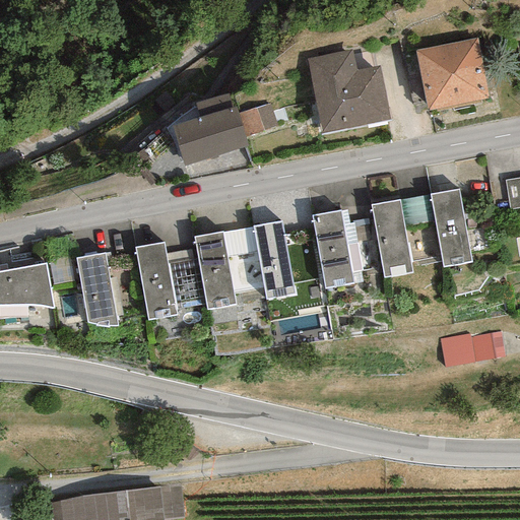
[(476,39),(415,51),(428,111),(489,99),(476,39)]
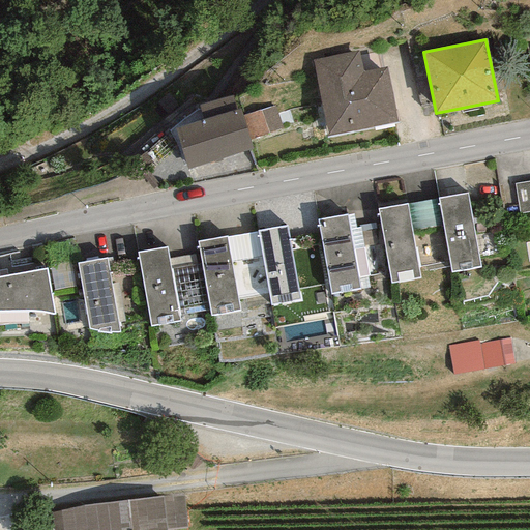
[(359,51),(312,60),(327,137),(398,123),(386,66),(362,71),(359,51)]
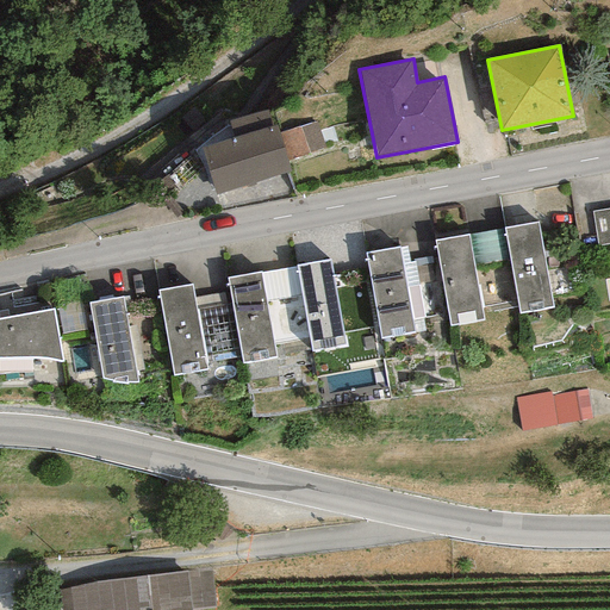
[(203,148),(216,194),(290,173),(287,162),(279,132),(277,126),(272,128),(266,110),(228,120),(232,138),(203,148)]
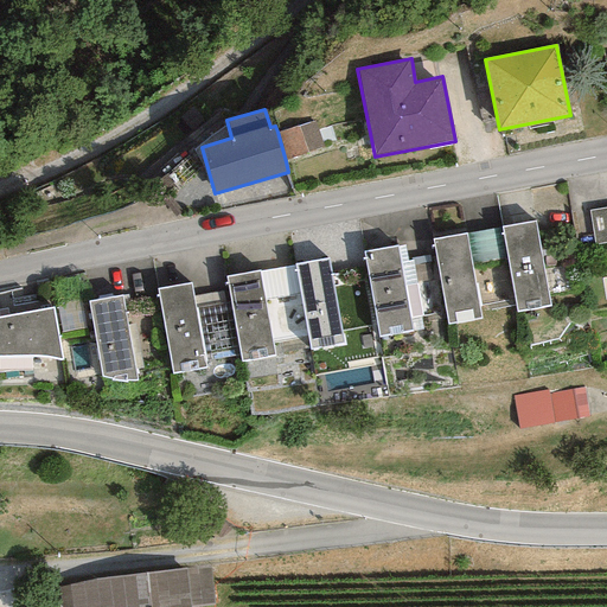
[(314,121),(278,132),(286,161),(323,147),(314,121)]
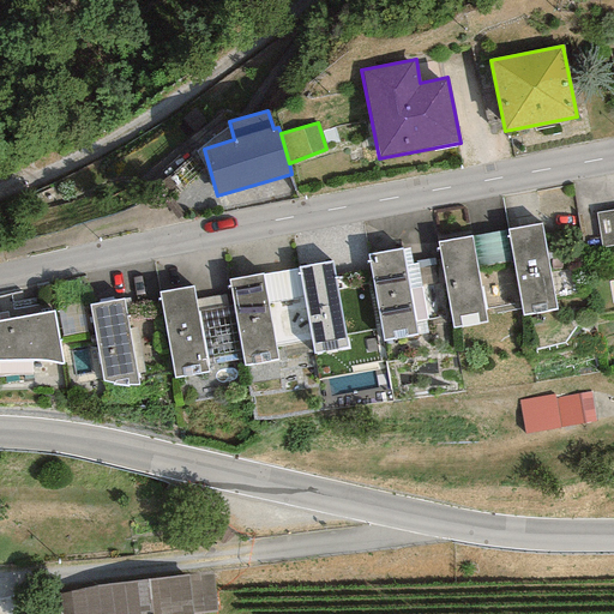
[(605,246),(613,245),(613,209),(600,211),(605,246)]
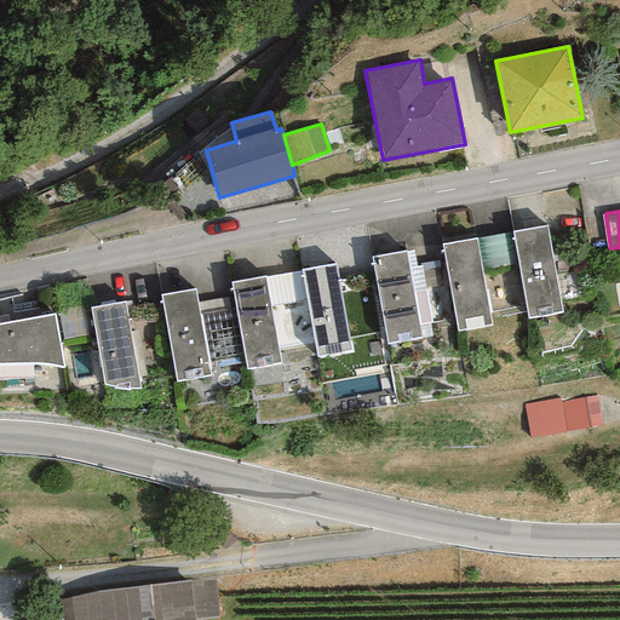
[(546,227),(512,231),(527,319),(561,313),(546,227)]
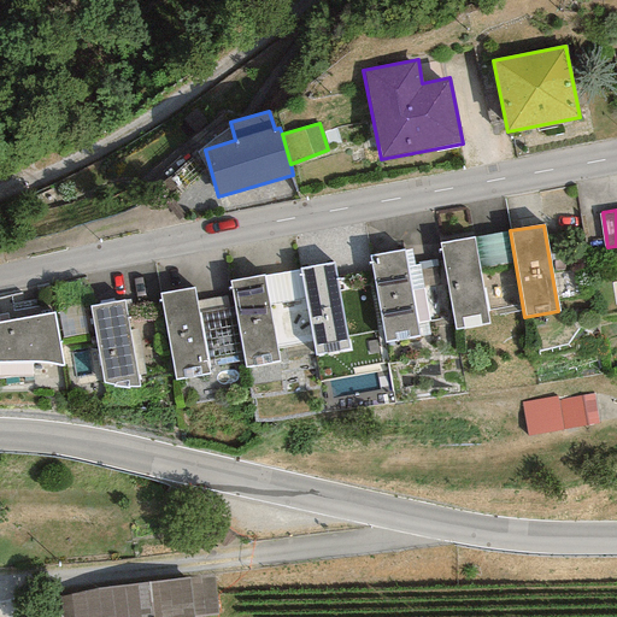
[(474,239),(440,244),(456,330),(488,324),(474,239)]
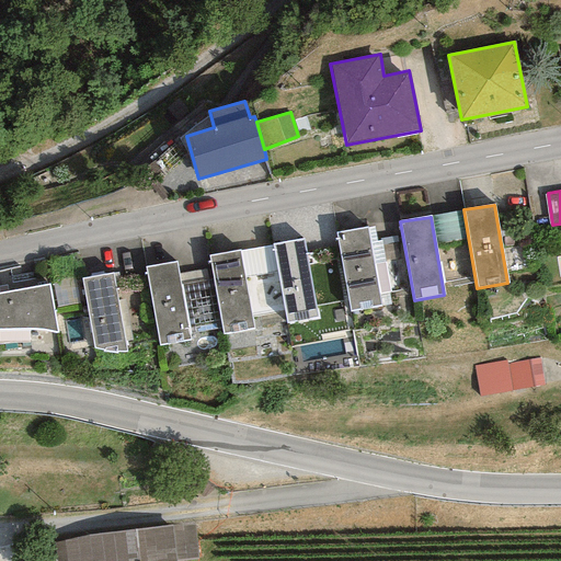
[(366,228),(335,233),(350,312),(380,307),(366,228)]
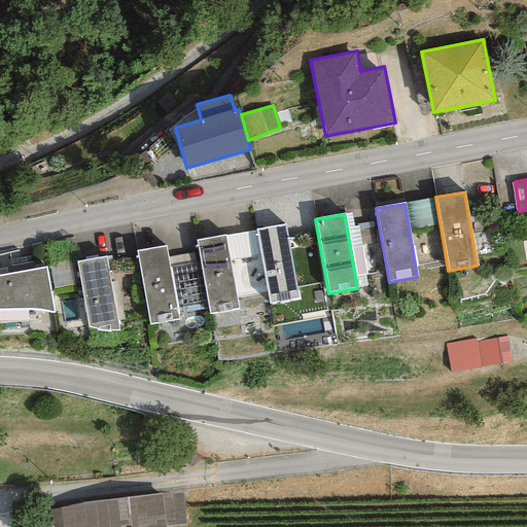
[(284,224),(256,230),(269,304),(297,299),(284,224)]
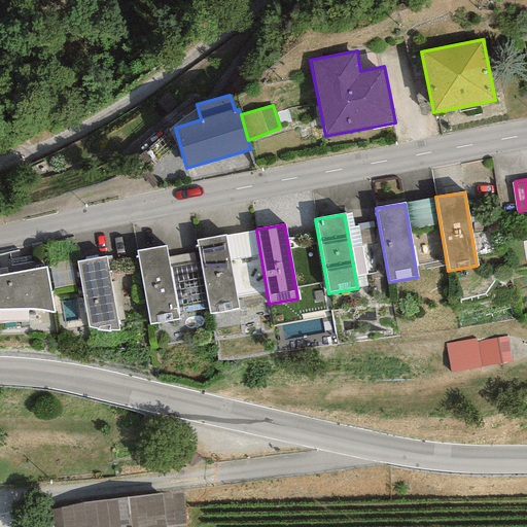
[(224,236),(196,240),(209,314),(237,309),(224,236)]
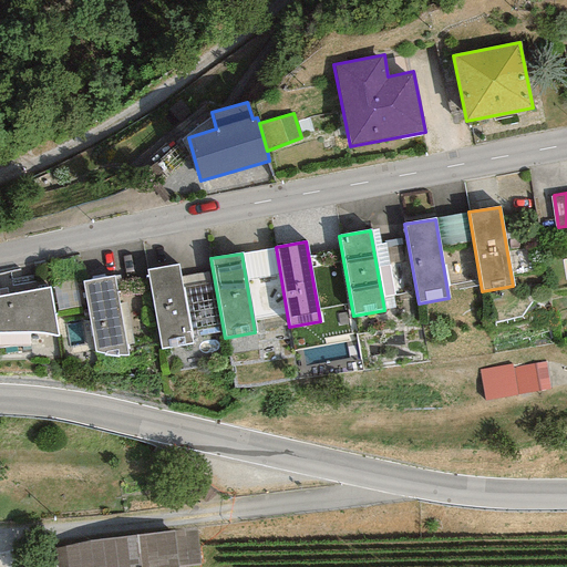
[(177,265),(146,270),(161,349),(191,344),(177,265)]
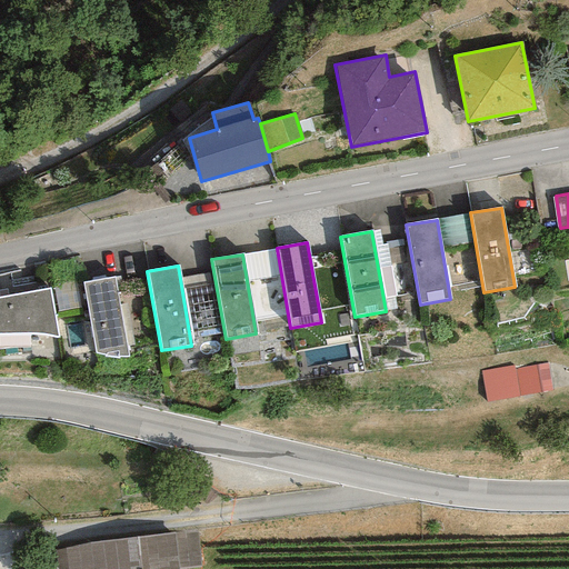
[(115,278),(82,283),(96,353),(105,355),(105,358),(118,360),(118,357),(122,358),(128,358),(115,278)]
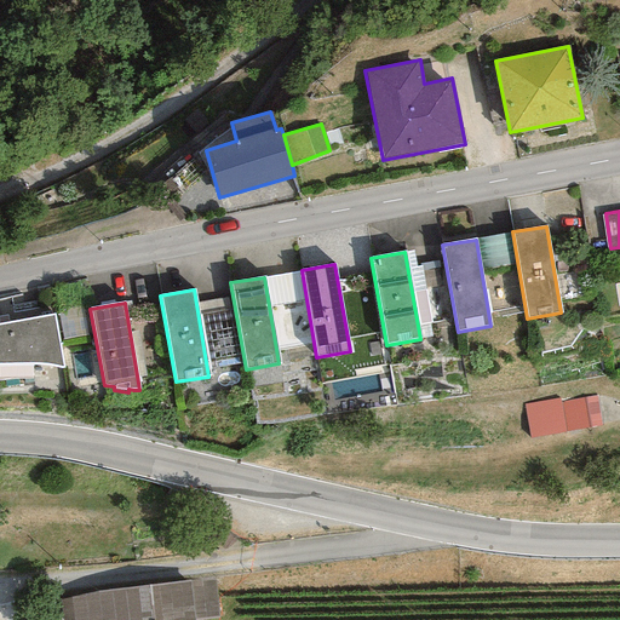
[(63,368),(55,314),(0,323),(0,365),(38,365),(50,365),(57,367),(63,368)]
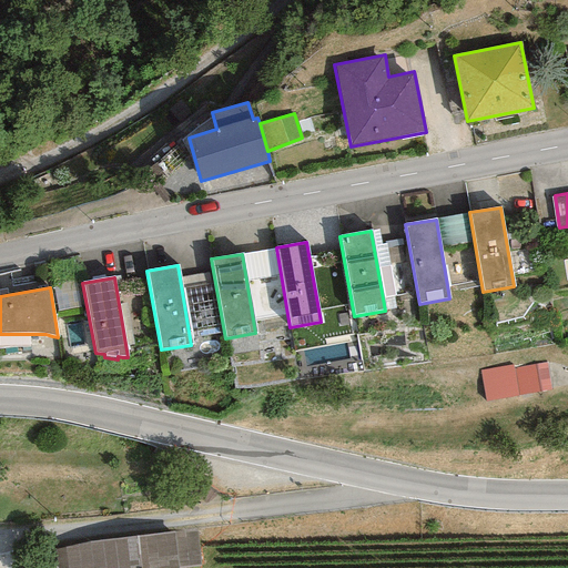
[(565,389),(561,364),(492,372),(495,398),(565,389)]
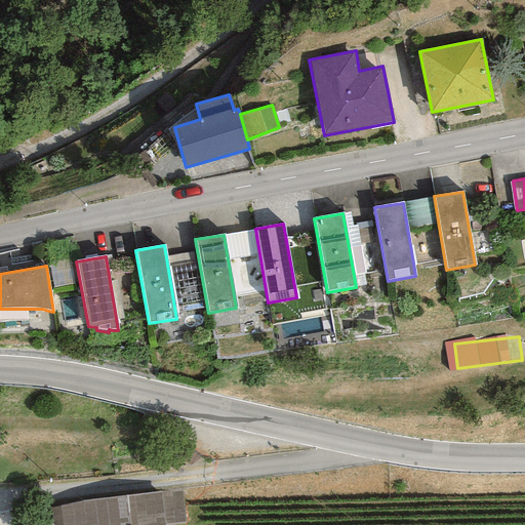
[(162,524),(160,497),(57,507),(58,524),(162,524)]
